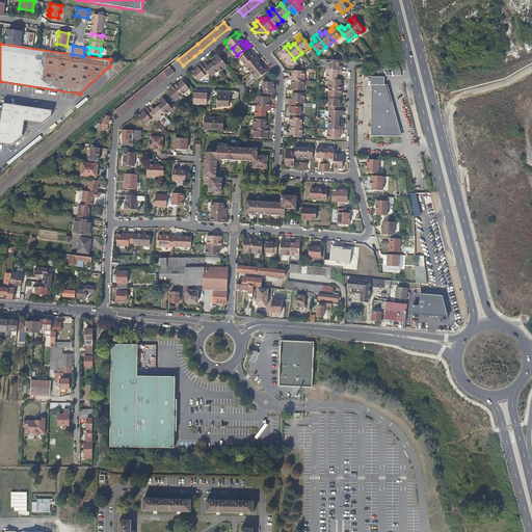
[(244,64),(254,57),(251,54),(250,55),(248,52),(249,50),(247,47),(237,55),(244,64)]
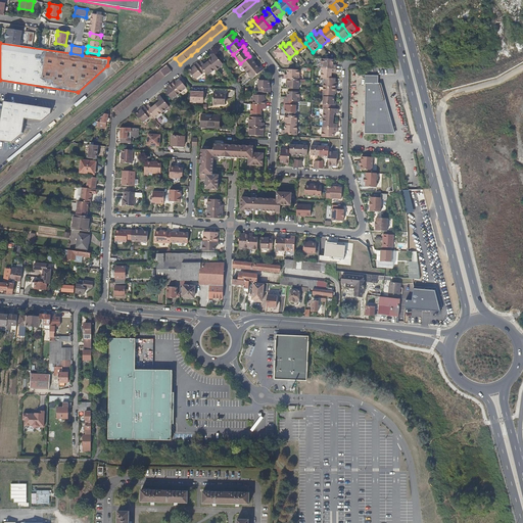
[(289,57),(280,46),(277,48),(277,49),(273,52),(276,55),(278,57),(282,62),(289,57)]
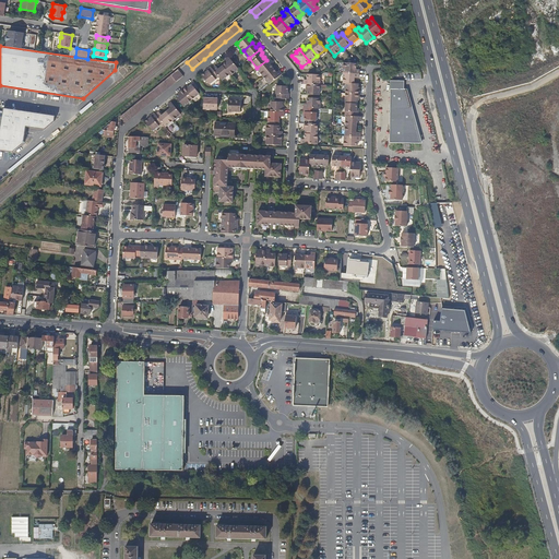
[(230,60),(228,56),(225,59),(227,62),(222,66),(229,74),(230,75),(238,69),(237,68),(233,62),(230,60)]
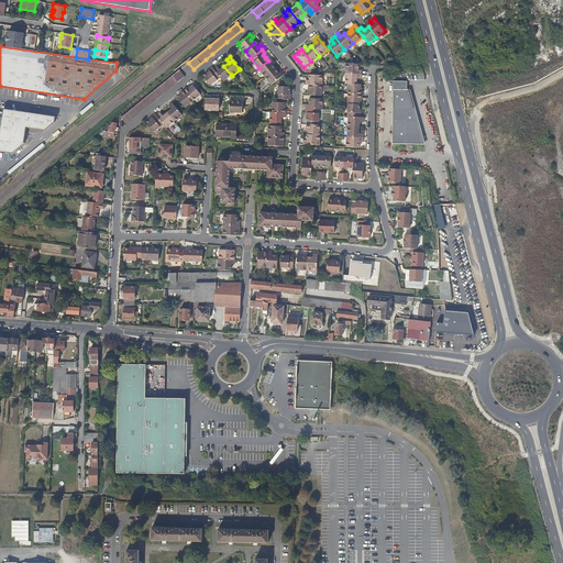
[(274,62),(271,58),(268,61),(258,68),(264,77),(275,68),(272,64),(274,62)]
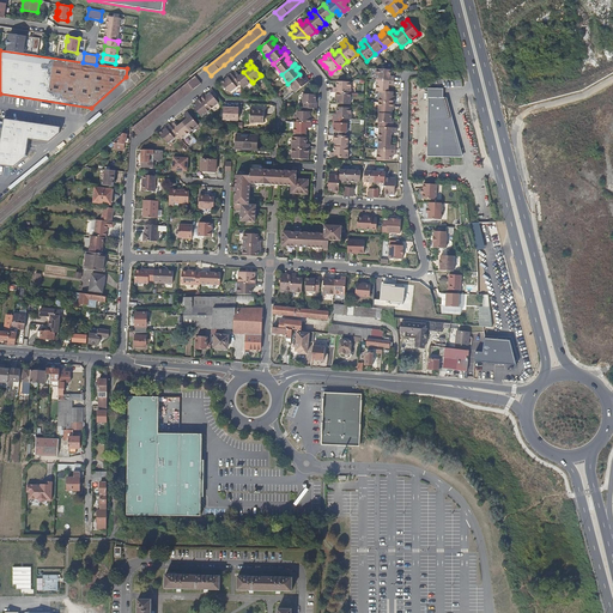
[(388,70),(376,70),(376,80),(394,82),(394,76),(390,76),(390,70),(388,70)]
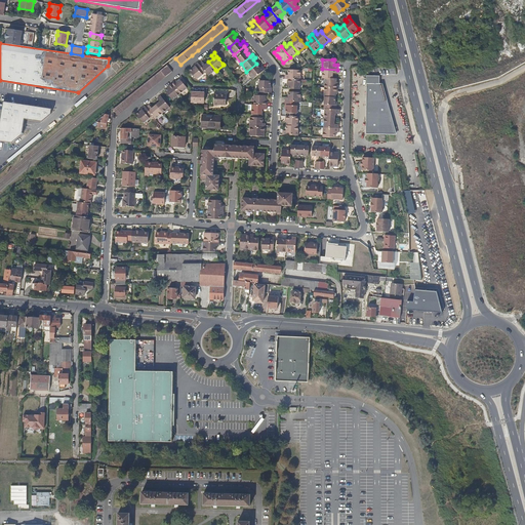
[(206,73),(208,75),(215,70),(208,62),(204,65),(202,62),(199,65),(206,73)]
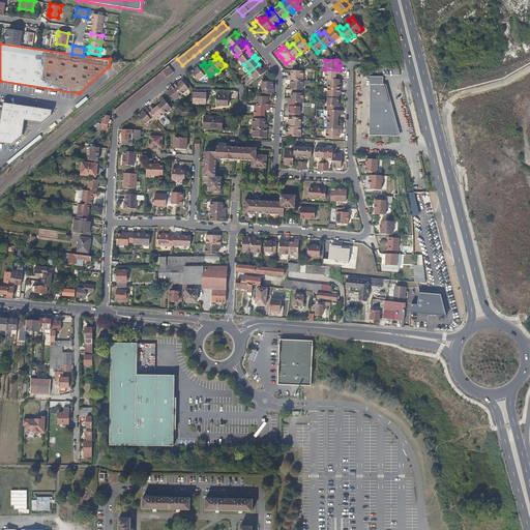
[(195,70),(194,69),(190,71),(199,81),(208,74),(201,65),(200,63),(196,65),(198,67),(195,70)]
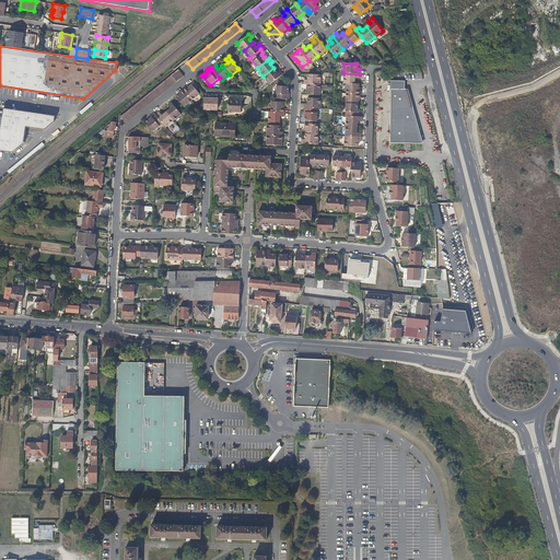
[(263,77),(269,84),(282,73),(280,70),(277,72),(273,68),(263,77)]
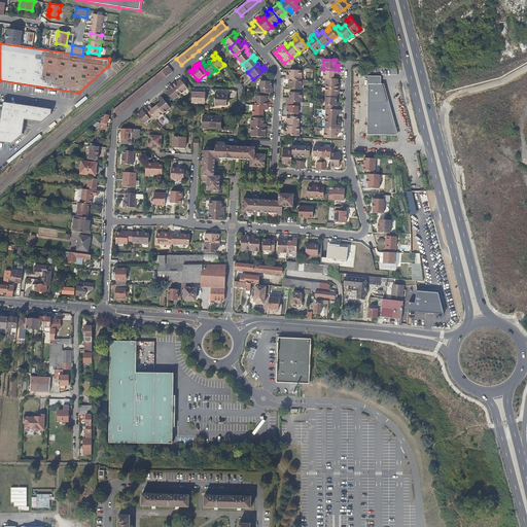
[(130,97),(118,106),(118,115),(145,94),(151,89),(155,85),(172,72),(167,66),(150,80),(130,97)]
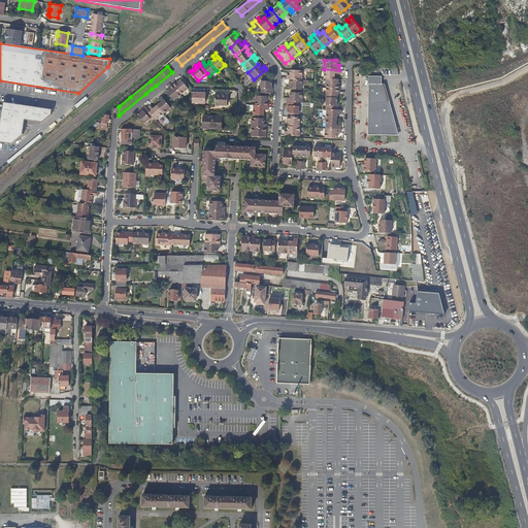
[(339,70),(324,69),(324,78),(327,78),(334,78),(335,73),(339,73),(339,70)]
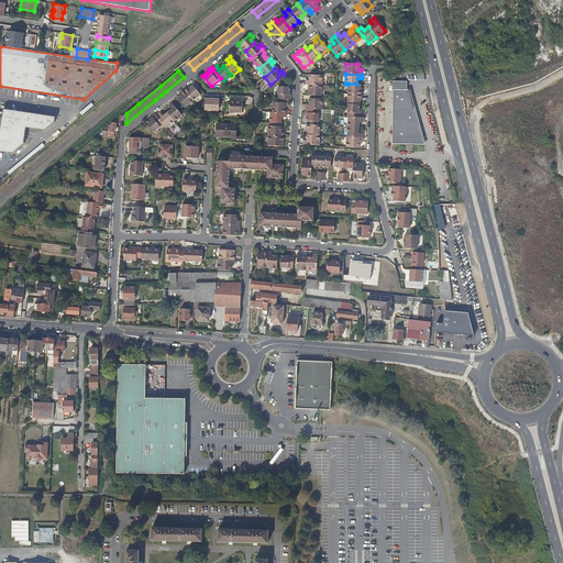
[(322,75),(309,75),(309,80),(305,80),(305,85),(308,85),(322,86),(322,75)]
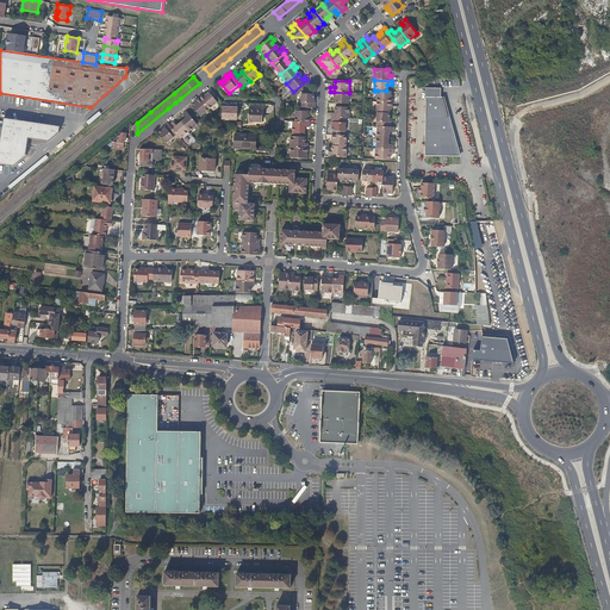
[(391,95),(391,92),(386,91),(378,91),(377,101),(392,103),(392,99),(391,99),(391,95)]
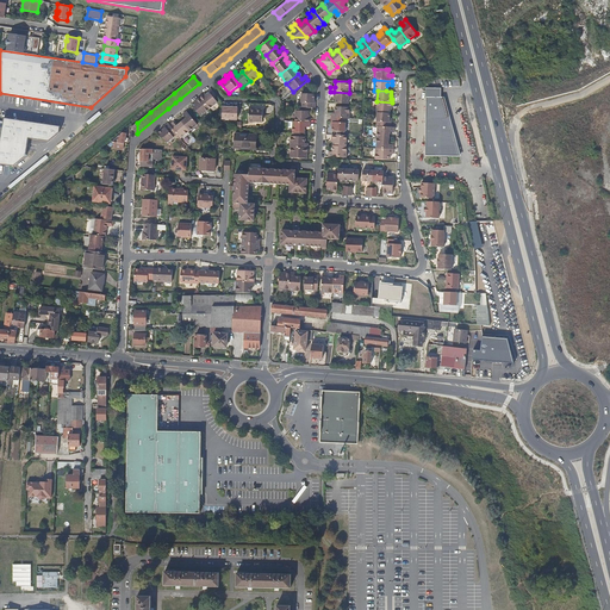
[(199,97),(209,109),(217,103),(207,92),(205,94),(203,97),(201,95),(199,97)]
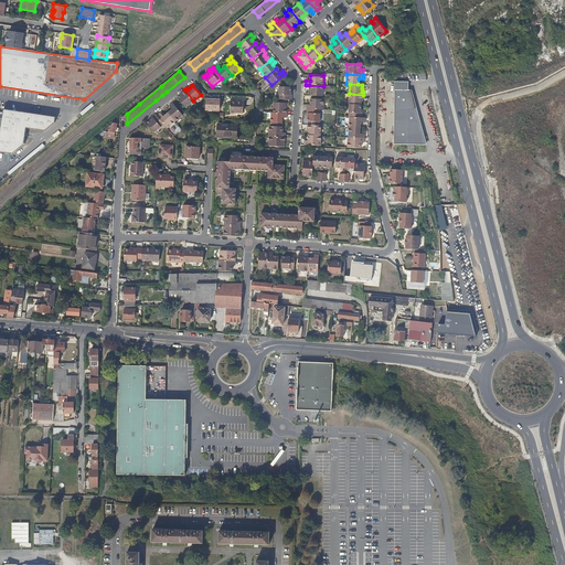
[(322,96),(323,86),(309,85),(309,88),(310,88),(310,92),(310,95),(322,96)]
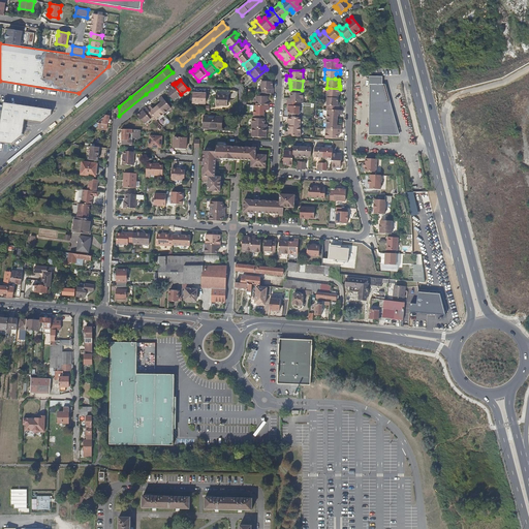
[(260,82),(260,93),(273,93),(274,90),(271,89),(271,86),(272,86),(272,82),(260,82)]
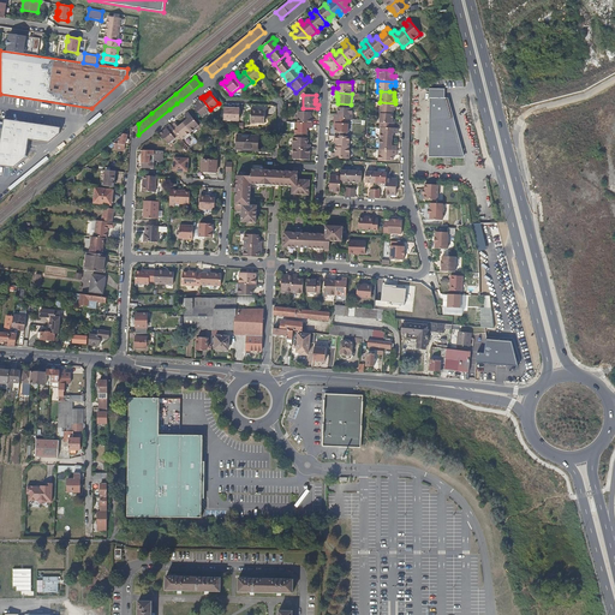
[(201,117),(210,109),(201,97),(197,101),(198,102),(196,105),(192,107),(201,117)]
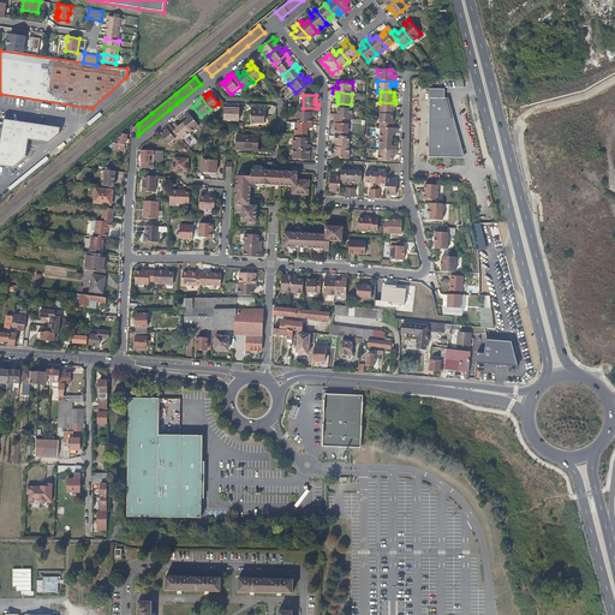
[(428,97),(428,156),(463,157),(445,99),(428,97)]
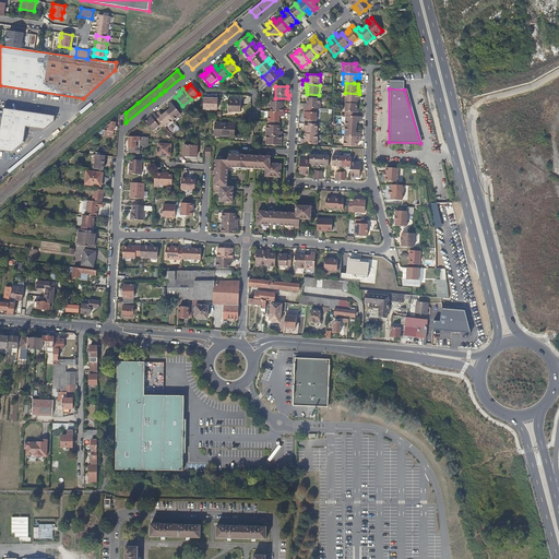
[(345,103),(357,103),(357,100),(357,97),(359,97),(359,94),(345,93),(345,103)]
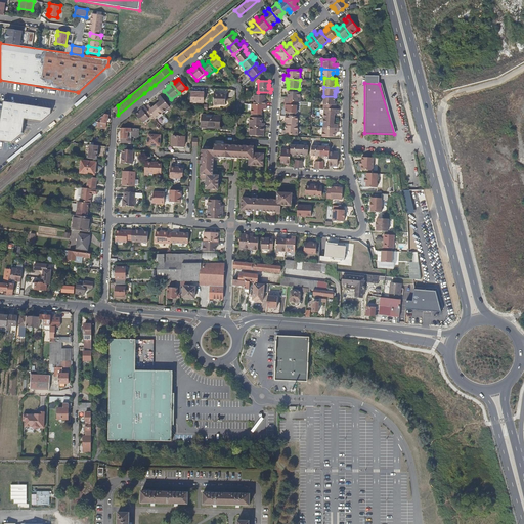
[(204,95),(204,103),(212,103),(212,90),(209,90),(209,95),(204,95)]
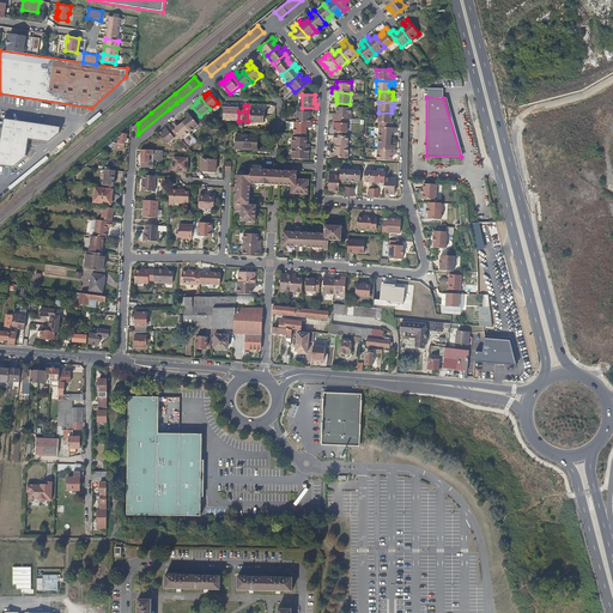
[(333,111),(333,117),(347,119),(351,119),(351,107),(337,107),(337,111),(333,111)]
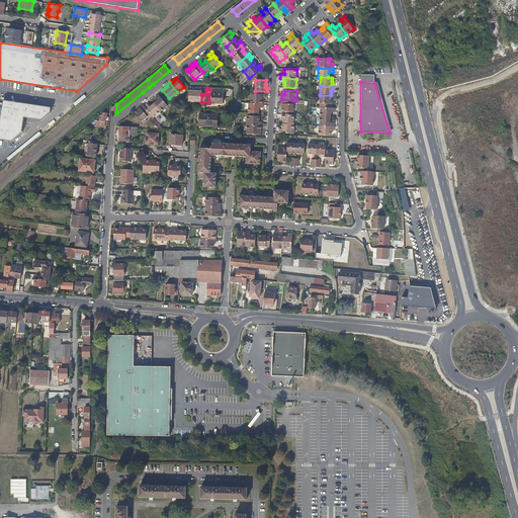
[(223,92),(211,91),(210,103),(223,103),(223,92)]
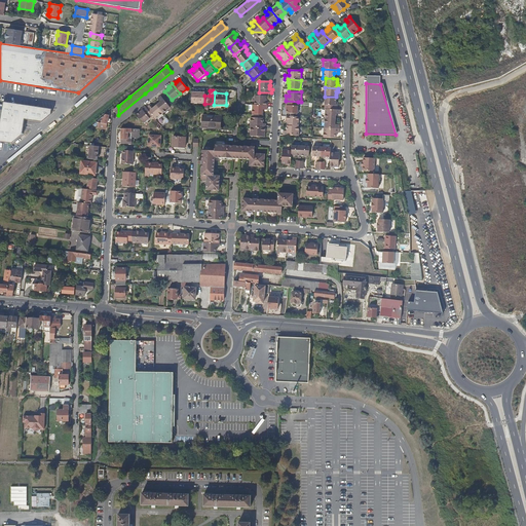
[(255,95),(254,105),(256,105),(267,105),(267,102),(266,102),(266,99),(266,96),(255,95)]
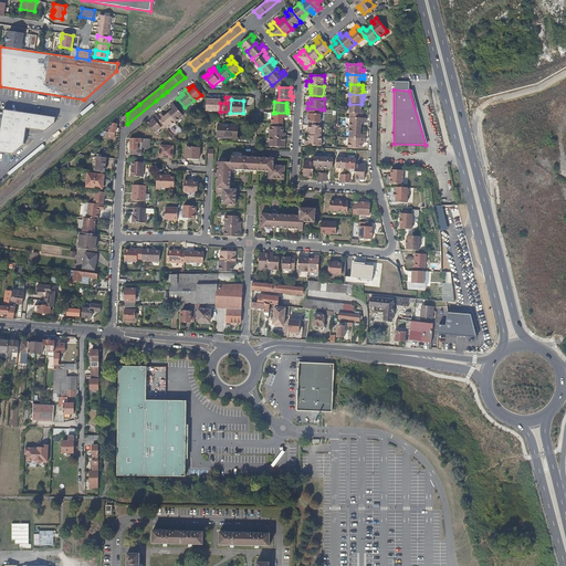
[(171,118),(175,122),(182,115),(173,103),(169,106),(171,109),(167,113),(171,118)]
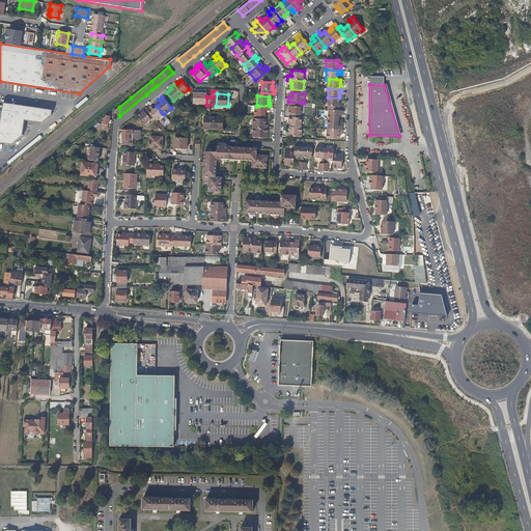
[(339,103),(339,98),(328,98),(328,110),(329,110),(340,110),(340,106),(338,106),(338,103),(339,103)]
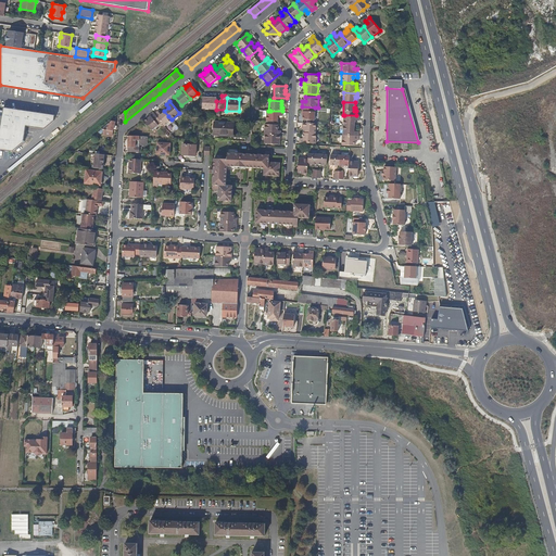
[(315,108),(302,106),(302,111),(304,111),(304,114),(303,114),(303,118),(315,119),(315,108)]
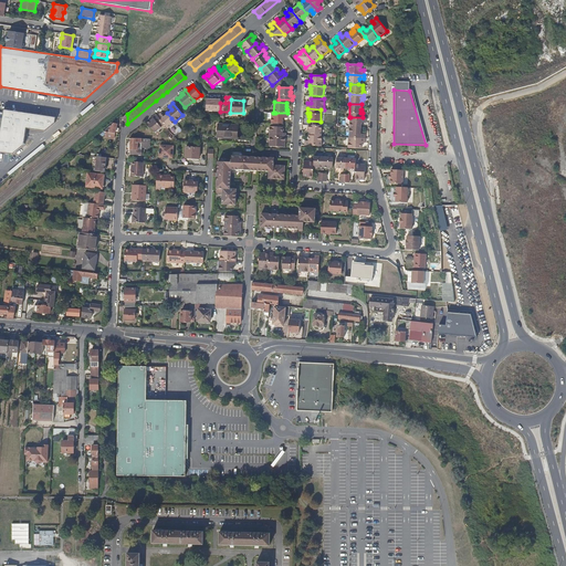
[(0,152),(12,154),(23,145),(25,128),(44,130),(54,123),(54,117),(3,109),(0,130),(0,152)]
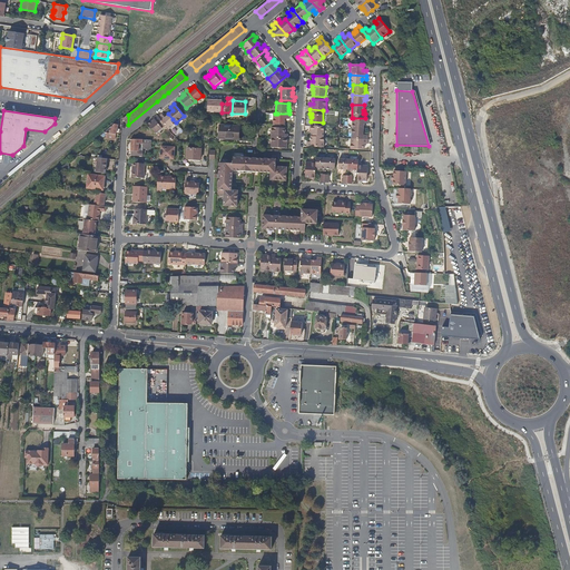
[(275,114),(273,112),(273,124),(284,124),(284,118),(290,118),(290,114),(277,114),(275,114)]
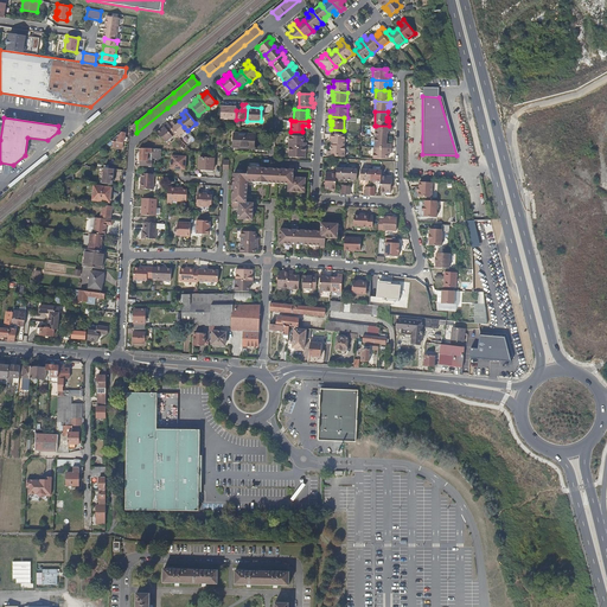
[(176,134),(179,138),(187,131),(184,127),(179,121),(176,125),(172,121),(167,125),(176,134)]
